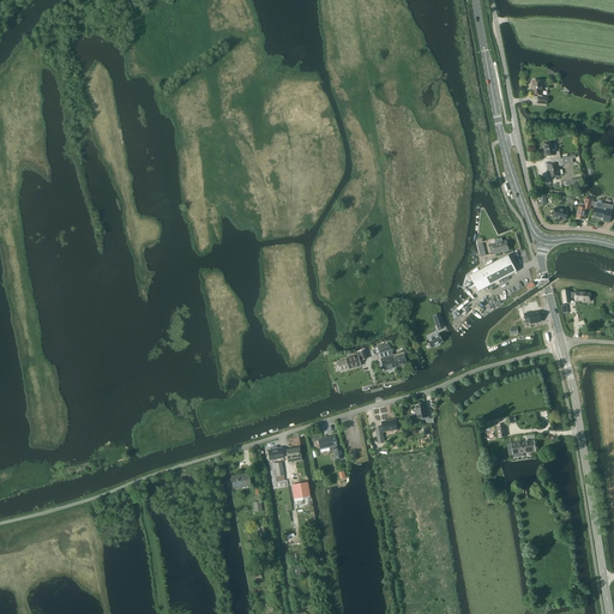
[(543,96),(545,82),(533,80),(531,95),(539,95),(537,103),(547,104),(548,97),(542,97),(542,96),(543,96)]
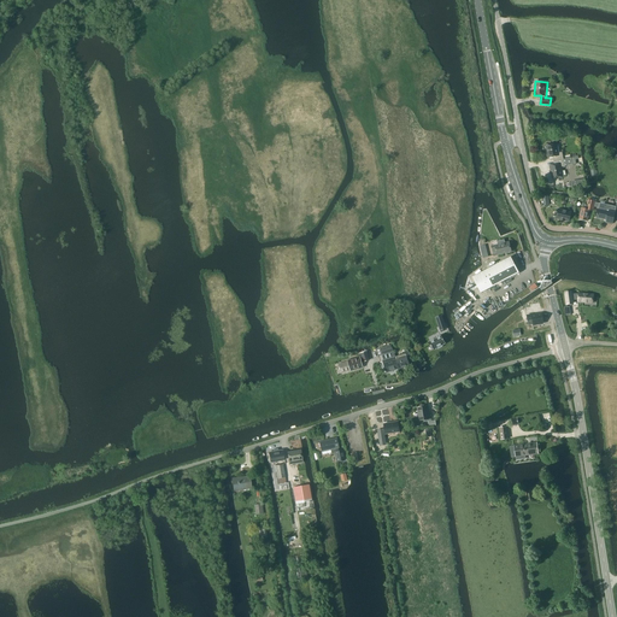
[(564,159),(563,152),(559,153),(557,144),(546,146),(548,158),(553,157),(554,162),(564,159)]
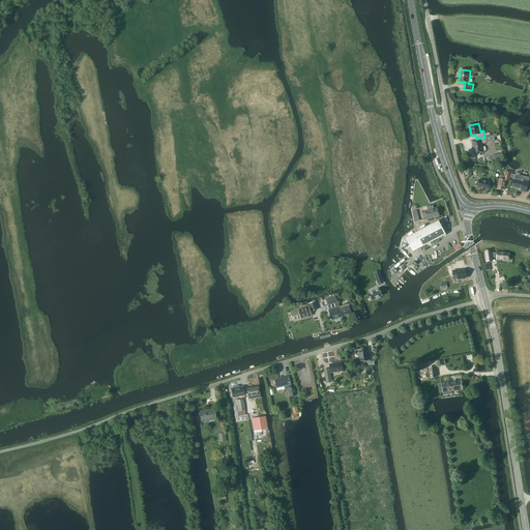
[(492,142),(492,141),(491,136),(487,137),(484,137),(476,139),(476,142),(472,143),(474,153),(483,151),(482,144),(486,144),(486,143),(492,142)]
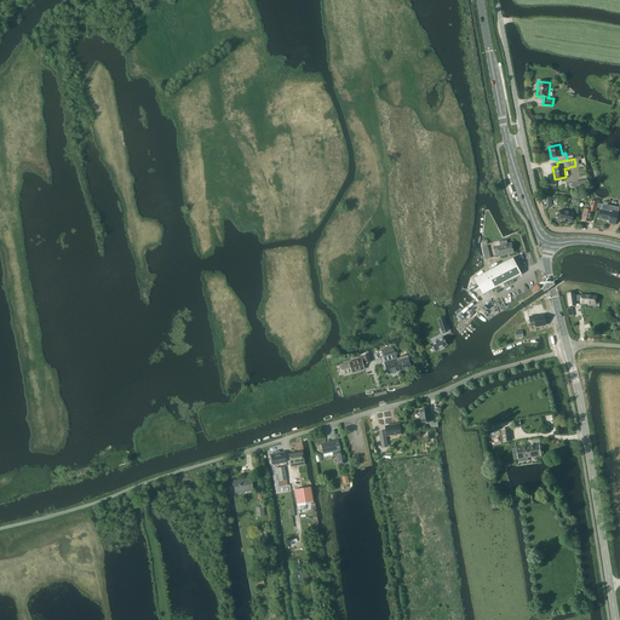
[(596,212),(598,204),(598,202),(591,201),(590,206),(586,205),(585,210),(585,208),(583,220),(590,222),(592,211),(596,212)]
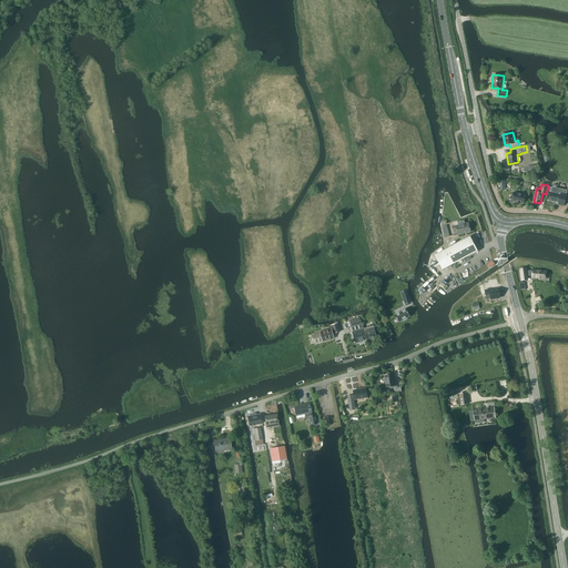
[(548,186),(548,190),(551,191),(549,200),(559,202),(559,204),(565,205),(567,195),(567,190),(557,188),(557,186),(557,185),(554,184),(553,185),(553,188),(548,186)]
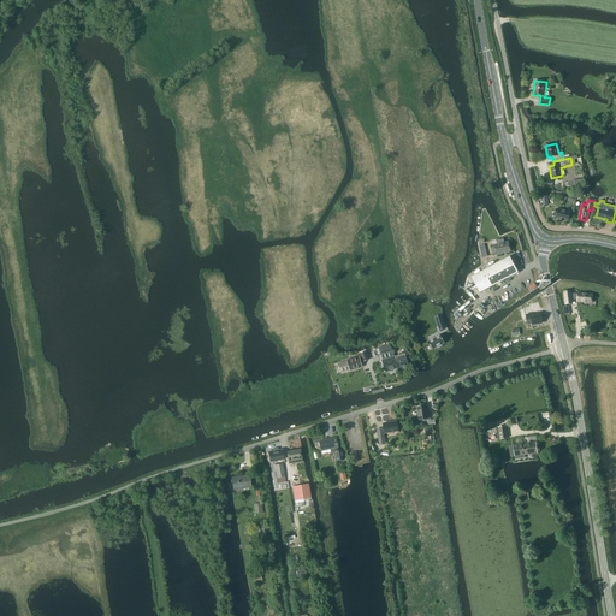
[(557,208),(555,218),(568,221),(572,212),(557,208)]
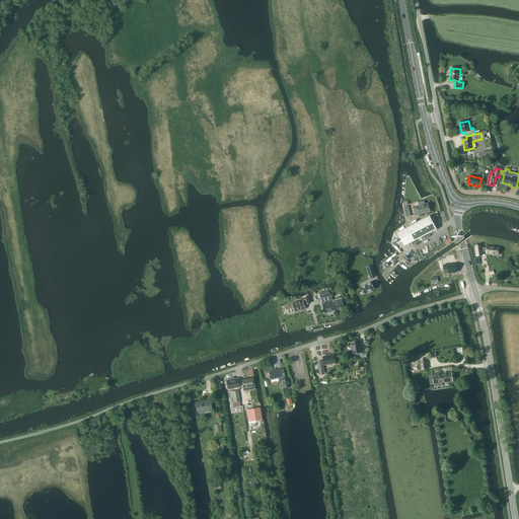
[(416,207),(413,208),(416,216),(419,215),(431,212),(428,204),(424,205),(424,202),(420,204),(420,206),(416,207)]
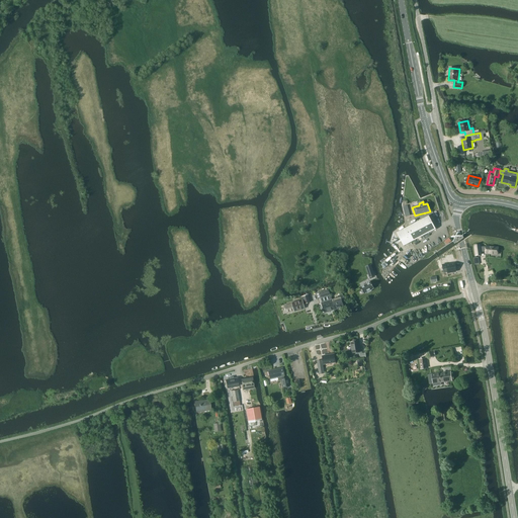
[(404,229),(397,233),(404,246),(411,243),(436,229),(429,216),(421,220),(412,225),(404,229)]
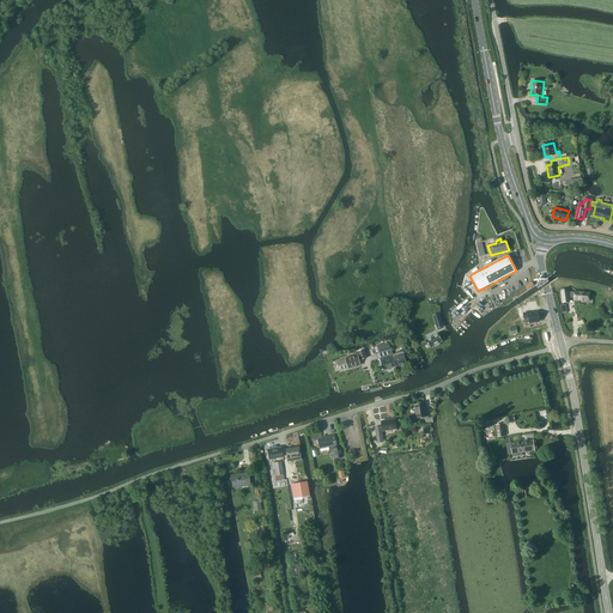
[(568,292),(568,290),(560,290),(563,303),(569,302),(569,297),(575,297),(575,299),(589,302),(590,292),(575,291),(575,292),(568,292)]
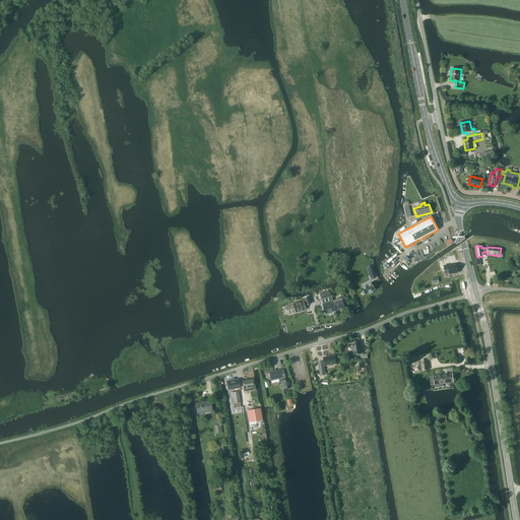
[(373,265),(368,267),(371,279),(377,277),(373,265)]
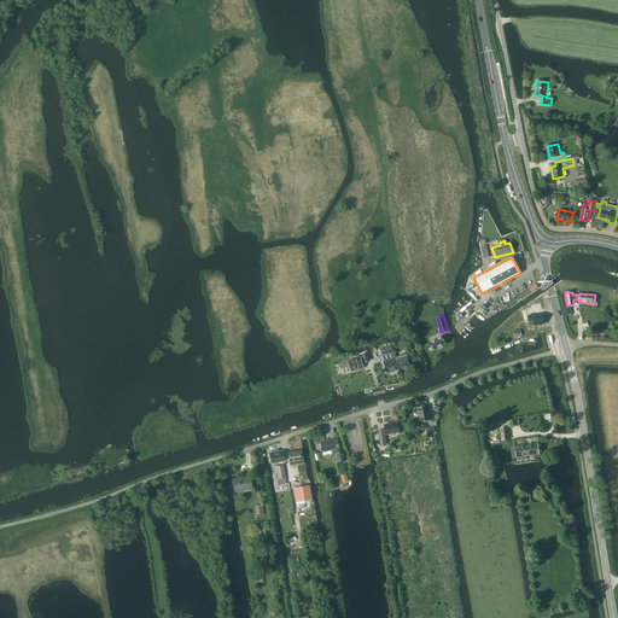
[(544,324),(543,315),(532,316),(532,315),(528,316),(530,326),(544,324)]
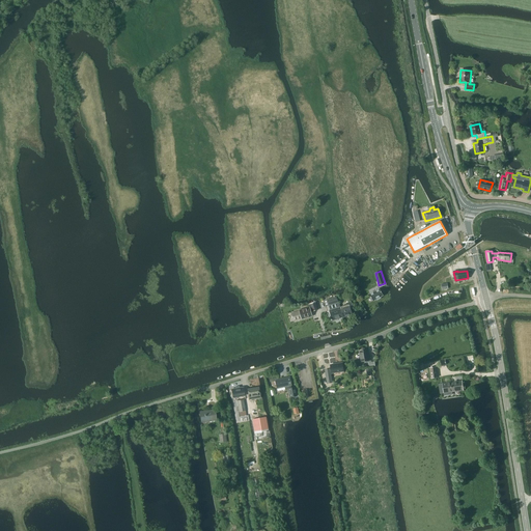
[(380,288),(370,295),(373,301),(376,300),(378,301),(381,298),(384,296),(380,288)]
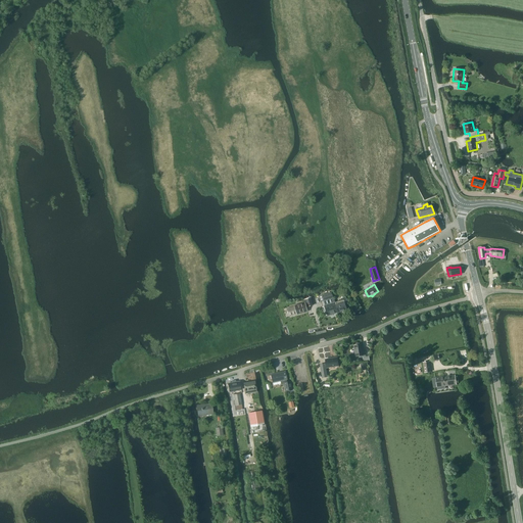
[(325,300),(333,298),(331,292),(323,295),(325,300)]
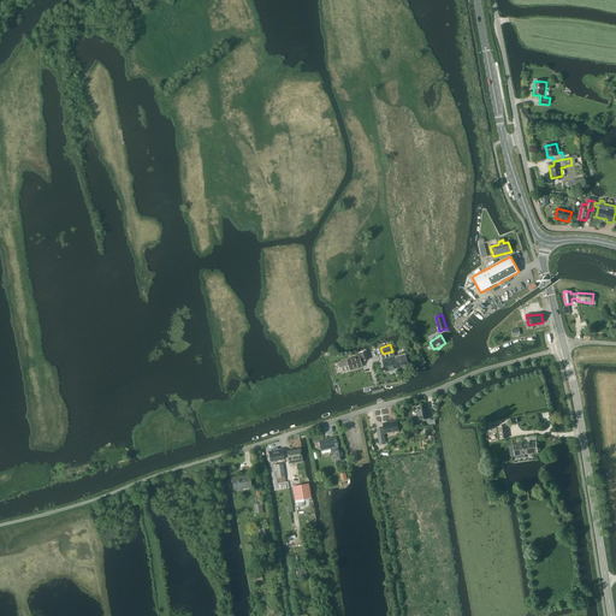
[(383,354),(381,354),(381,355),(383,360),(383,363),(384,362),(386,372),(397,368),(395,356),(394,350),(392,351),(383,354)]
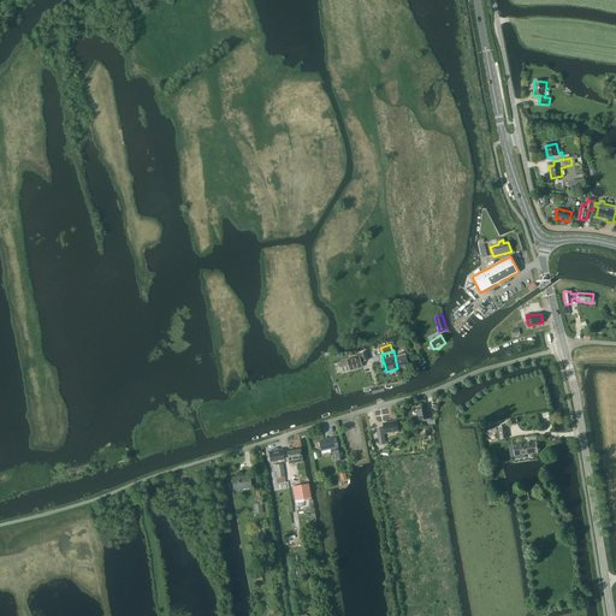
[(395,356),(397,368),(409,365),(407,356),(409,355),(408,350),(402,351),(403,354),(395,356)]
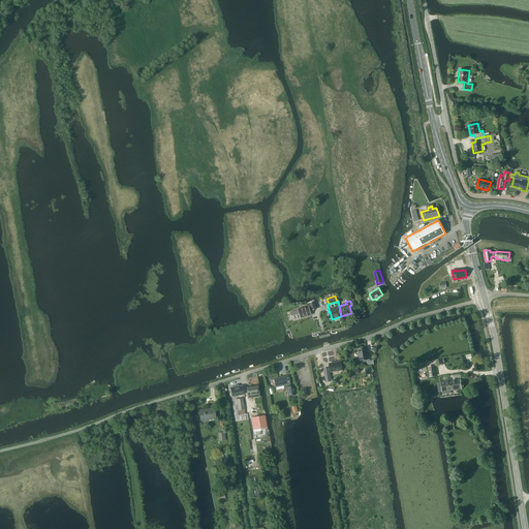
[(301,317),(311,314),(309,307),(299,309),(301,317)]
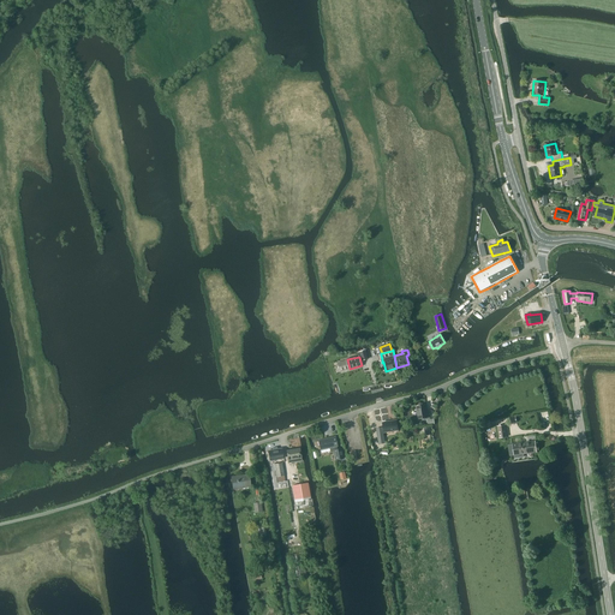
[(347,360),(338,363),(340,372),(350,370),(347,360)]
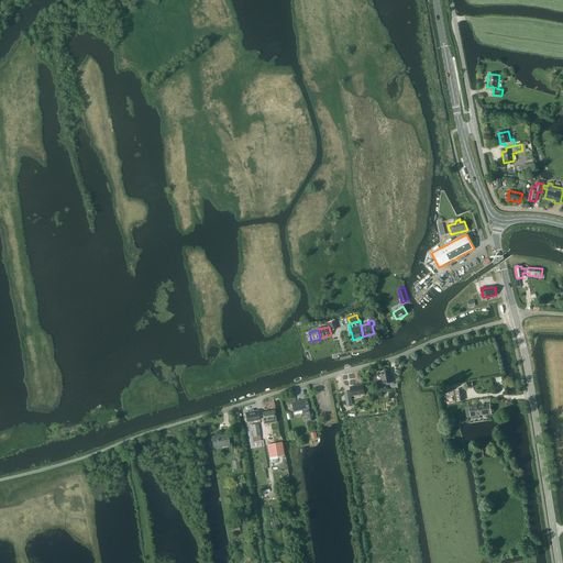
[(383,384),(392,383),(390,371),(382,373),(383,384)]
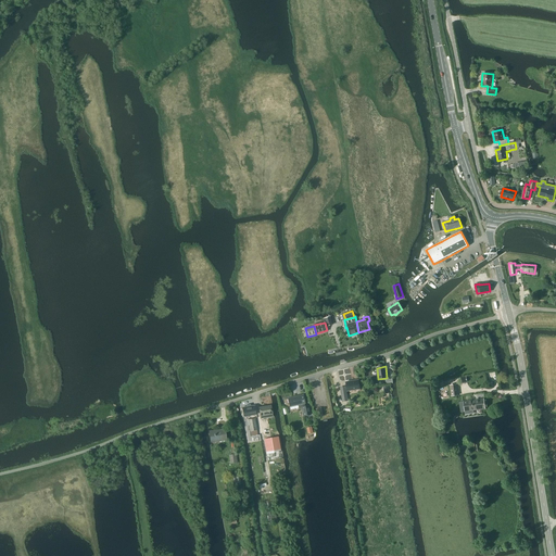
[(348,391),(361,389),(359,380),(346,382),(348,391)]
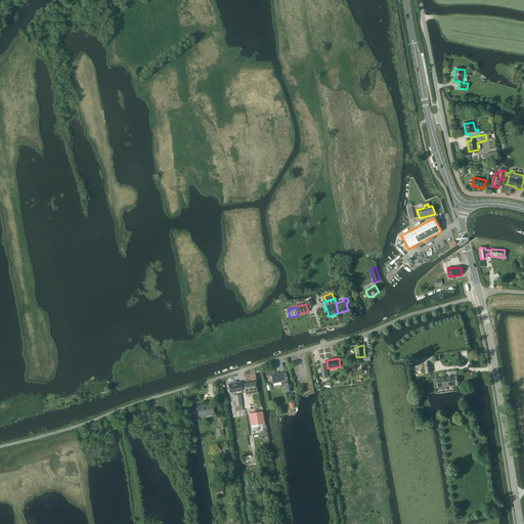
[(425,374),(433,373),(431,362),(424,363),(425,374)]
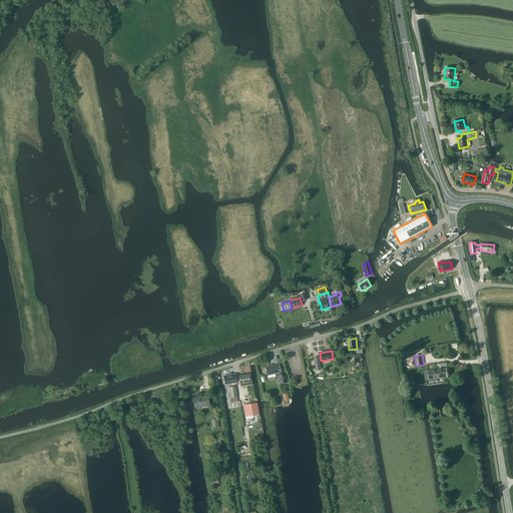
[(282,373),(280,365),(266,368),(268,376),(282,373)]
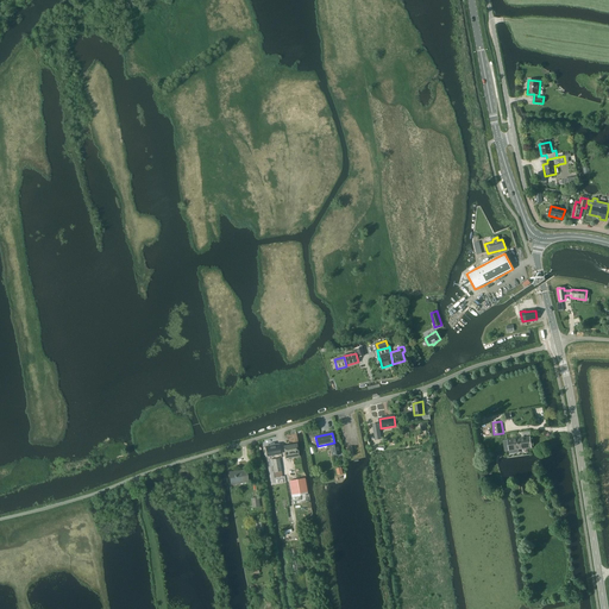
[(531,437),(508,440),(509,451),(509,453),(519,452),(519,450),(525,449),(525,453),(528,452),(528,449),(532,449),(531,437)]
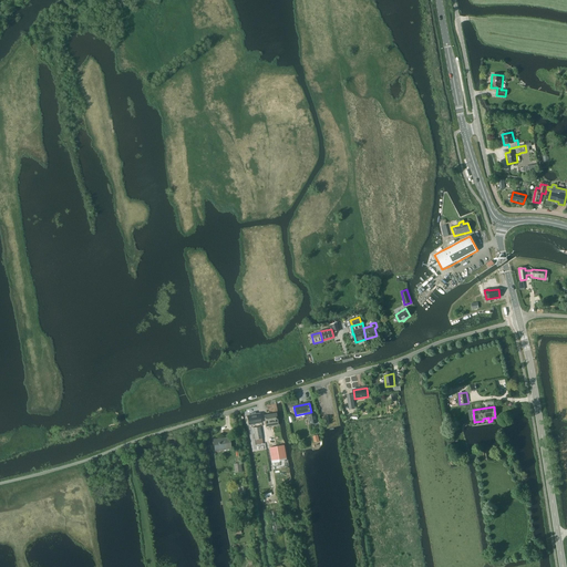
[(316,413),(307,415),(309,425),(318,423),(316,413)]
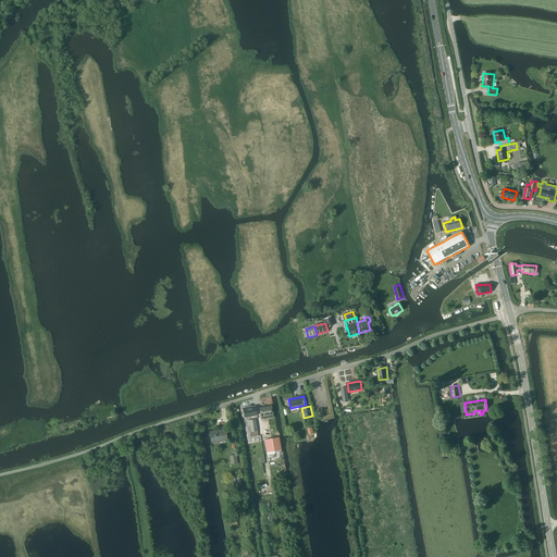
[(256,407),(243,409),(245,418),(257,416),(256,407)]
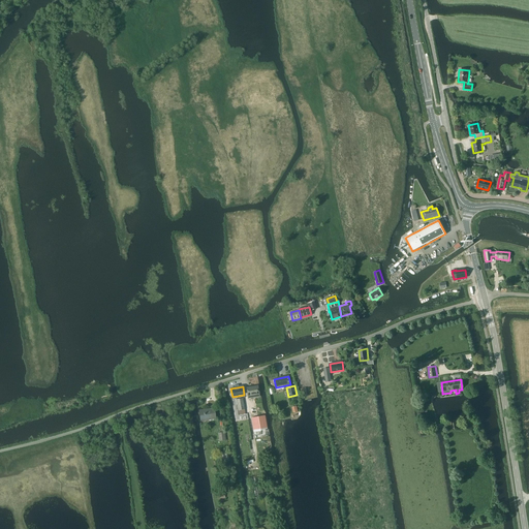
[(248,398),(259,397),(257,386),(247,389),(248,398)]
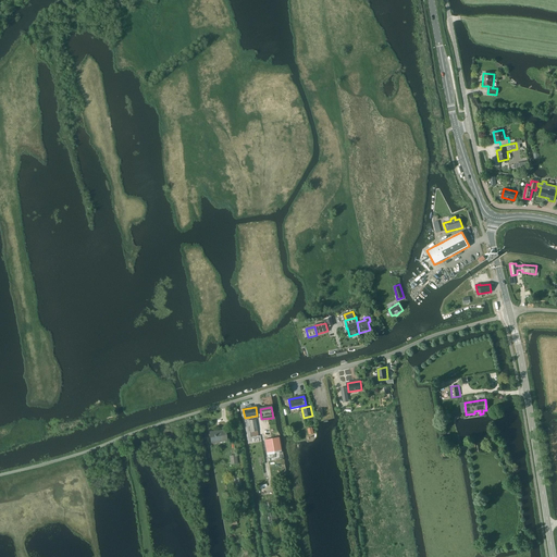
[(251,437),(259,435),(256,419),(249,420),(251,437)]
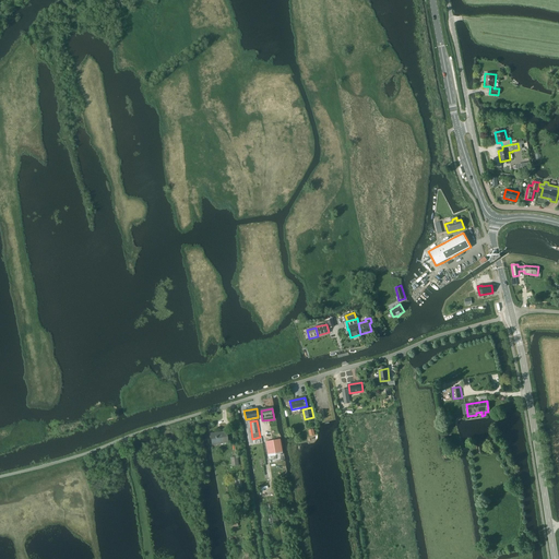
[(212,445),(228,443),(226,431),(211,433),(212,445)]
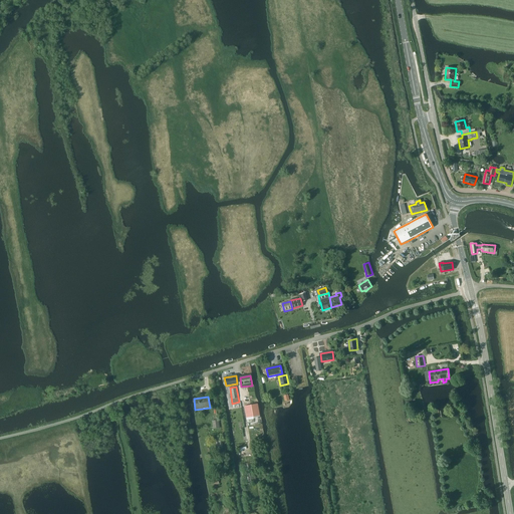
[(260,416),(258,404),(245,407),(247,418),(260,416)]
